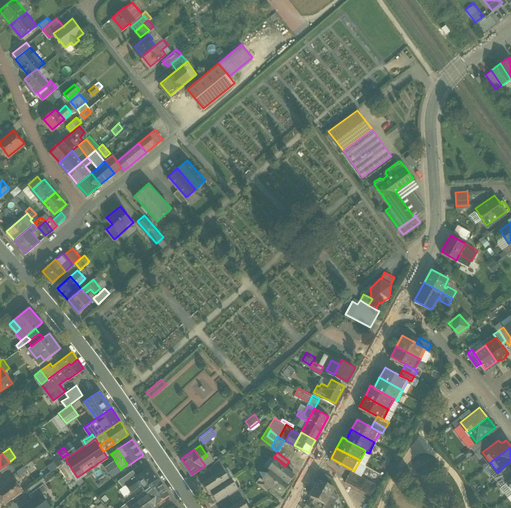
[(107,457),(101,461),(108,472),(118,465),(111,454),(107,457)]
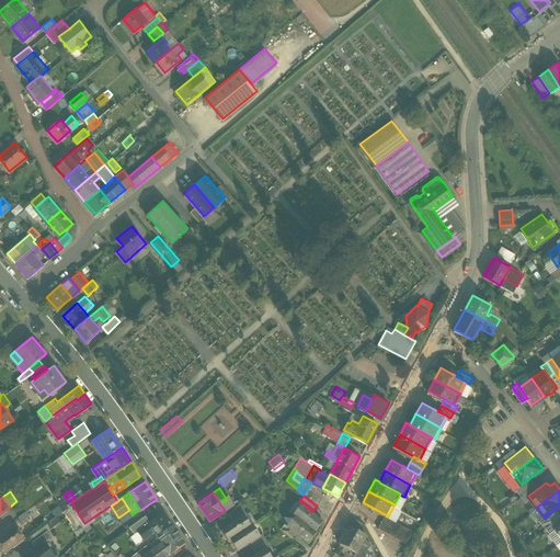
[(227,500),(220,504),(225,510),(231,506),(227,500)]
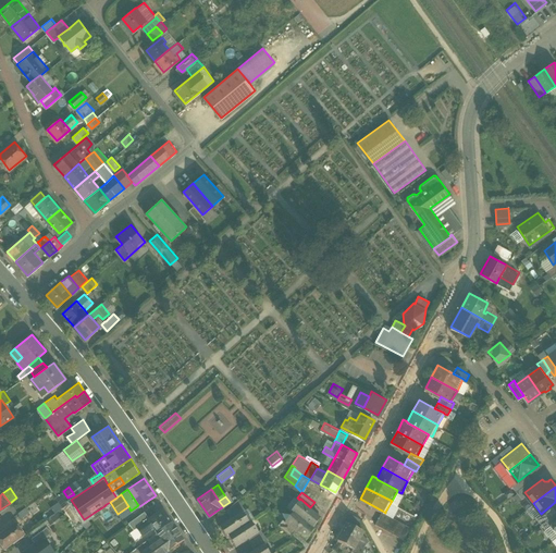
[(238,498),(226,508),(232,517),(243,510),(243,511),(245,508),(238,498)]
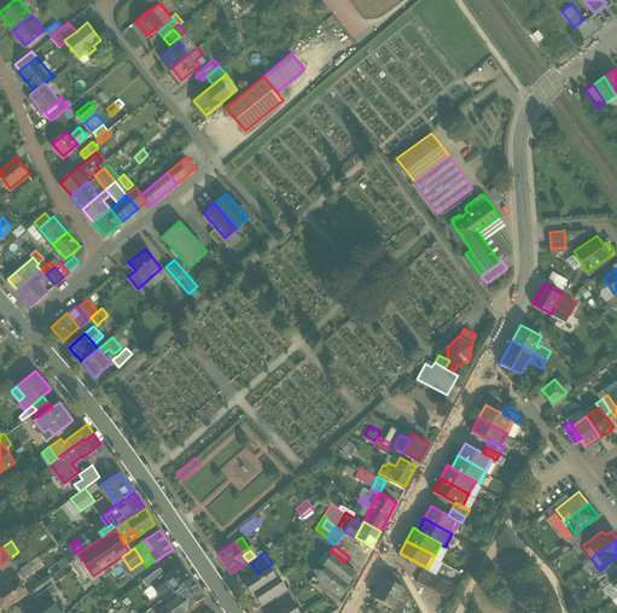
[(344,562),(333,553),(332,554),(324,565),(326,566),(348,583),(356,572),(344,562)]
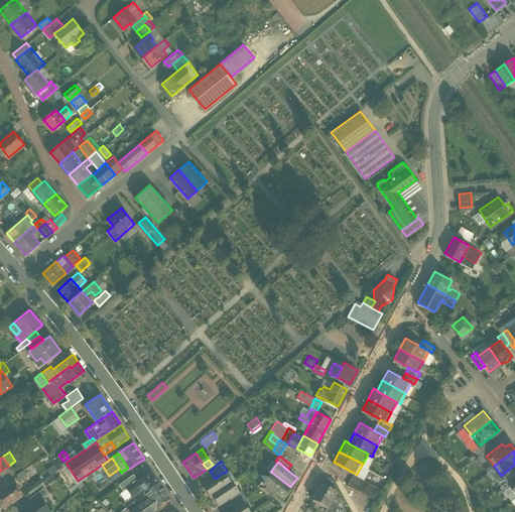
[(54,463),(47,468),(51,473),(58,469),(54,463)]
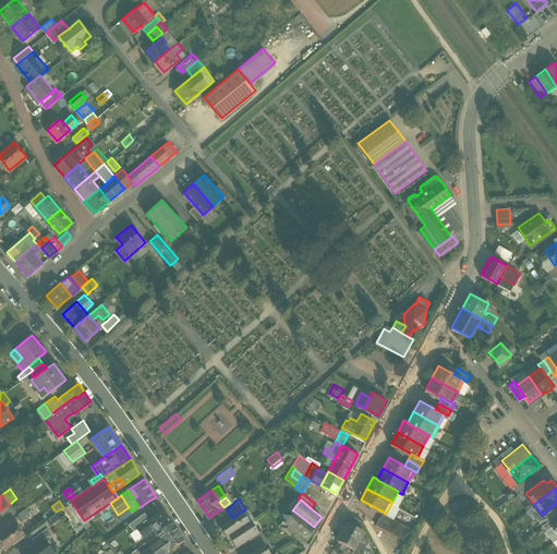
[(31,504),(17,513),(22,519),(35,510),(31,504)]
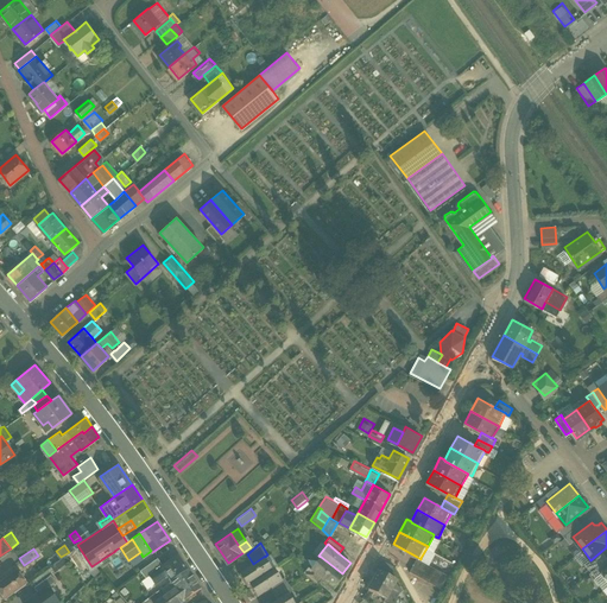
[(163,563),(160,565),(168,575),(171,579),(188,567),(177,552),(163,563)]
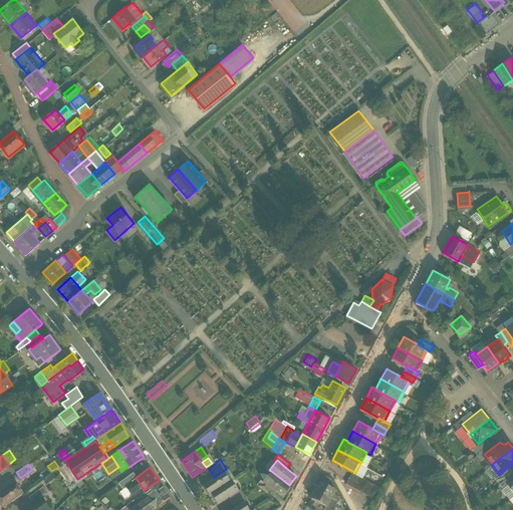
[(138,476),(134,470),(118,481),(123,487),(125,485),(136,478),(138,476)]
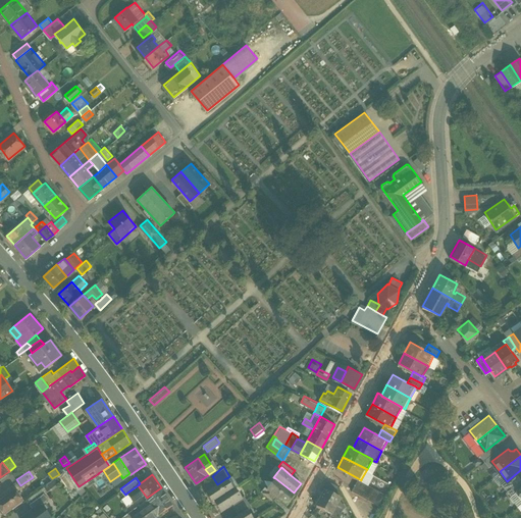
[(217,484),(206,491),(212,502),(214,501),(233,487),(227,478),(227,477),(217,484)]
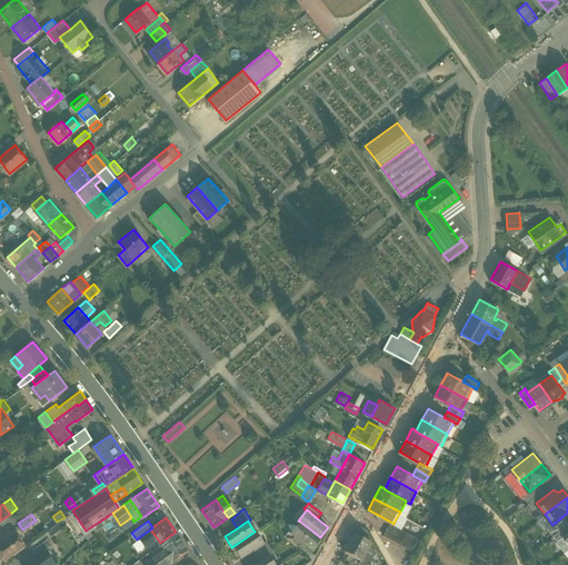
[(320,537),(300,522),(292,531),(291,532),(301,541),(314,549),(321,539),(320,537)]
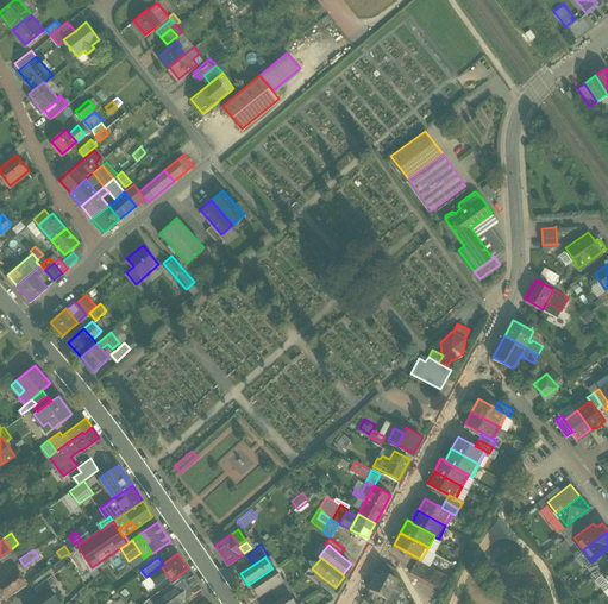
[(430,564),(421,559),(421,560),(418,558),(414,564),(426,571),(430,564)]
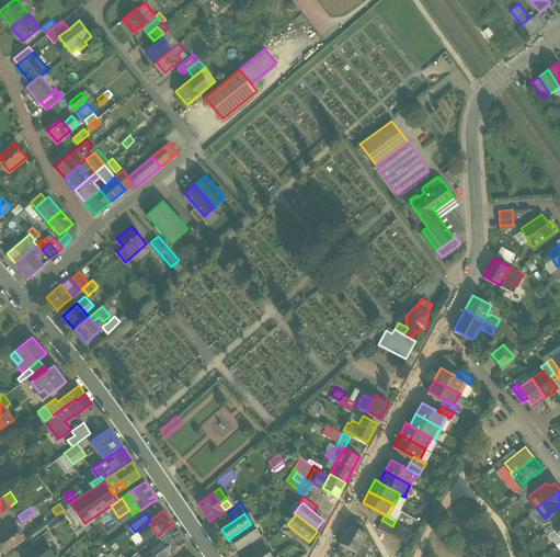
[(364,521),(353,515),(347,523),(351,525),(360,530),(364,521)]
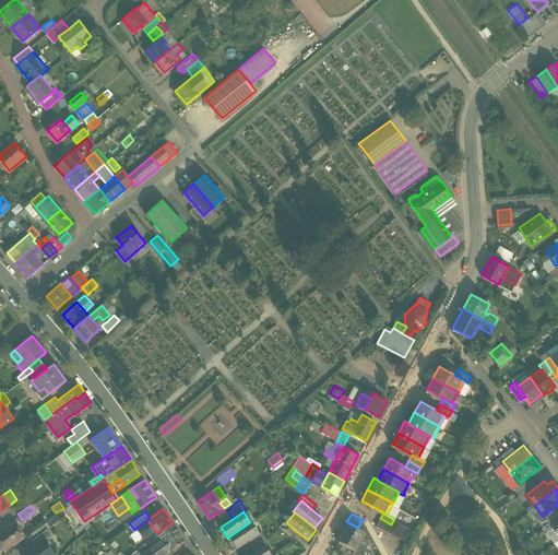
[(553,526),(557,521),(557,514),(543,524),(547,530),(553,527),(553,526)]
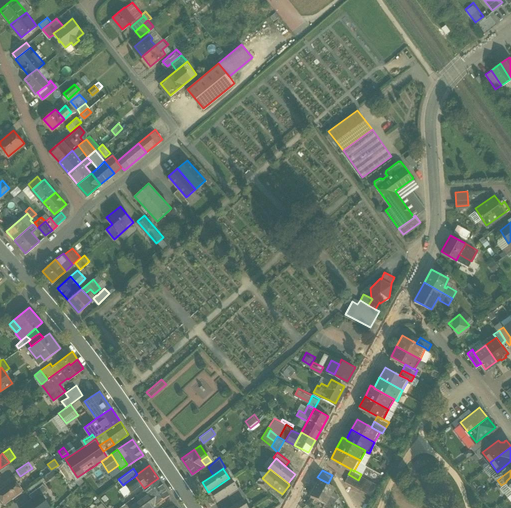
[(358,480),(348,474),(345,480),(355,485),(358,480)]
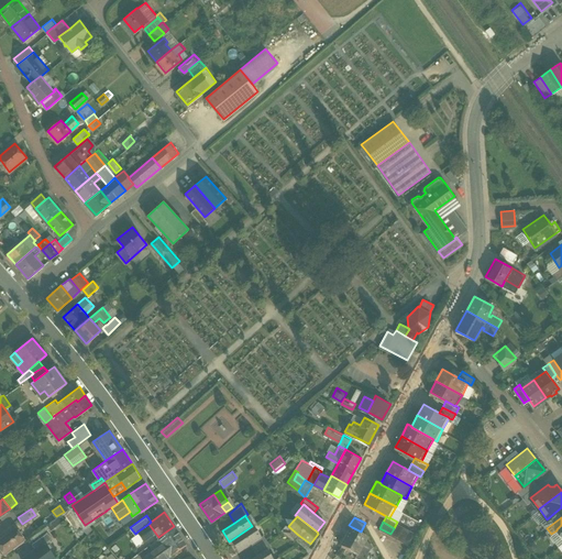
[(394,528),(390,534),(397,537),(404,525),(397,522),(394,528)]
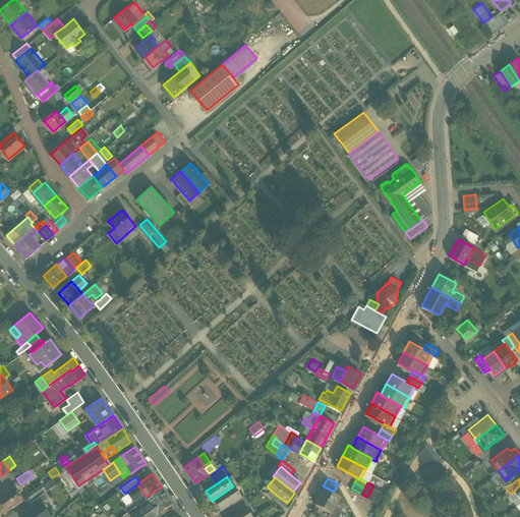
[(143,493),(137,484),(127,492),(133,500),(143,493)]
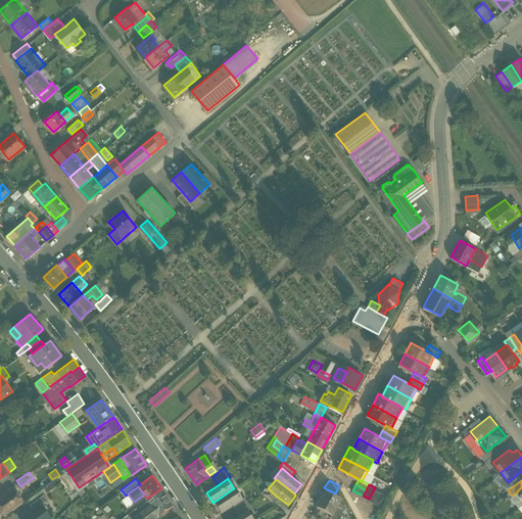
[(277,497),(268,488),(269,487),(267,486),(262,491),(273,501),(277,497)]
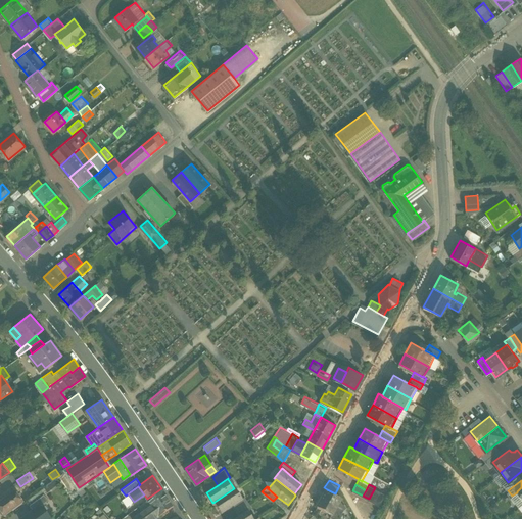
[(234,488),(215,502),(222,512),(233,505),(243,498),(236,487),(234,488)]
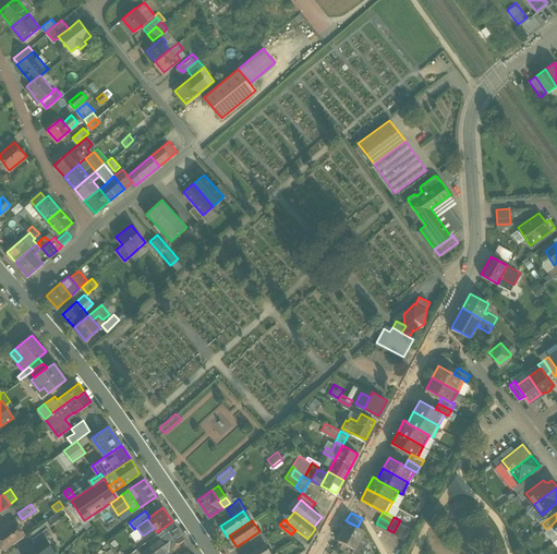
[(400,520),(394,532),(399,536),(406,524),(400,520)]
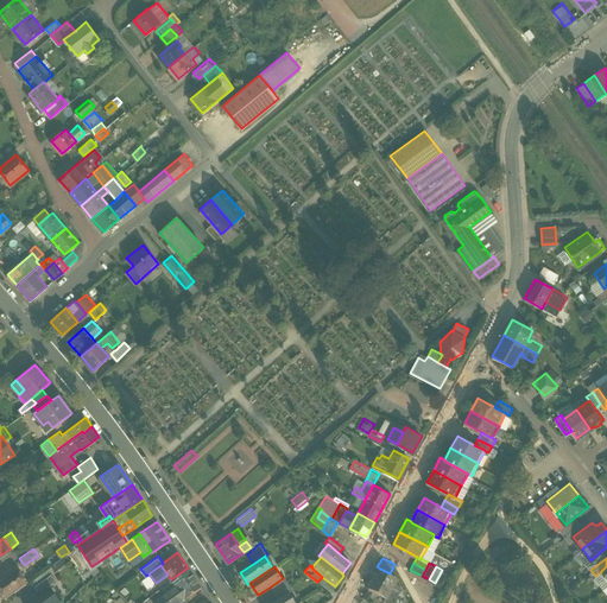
[(171,579),(170,581),(174,586),(175,585),(184,598),(185,598),(202,585),(188,567),(171,579)]
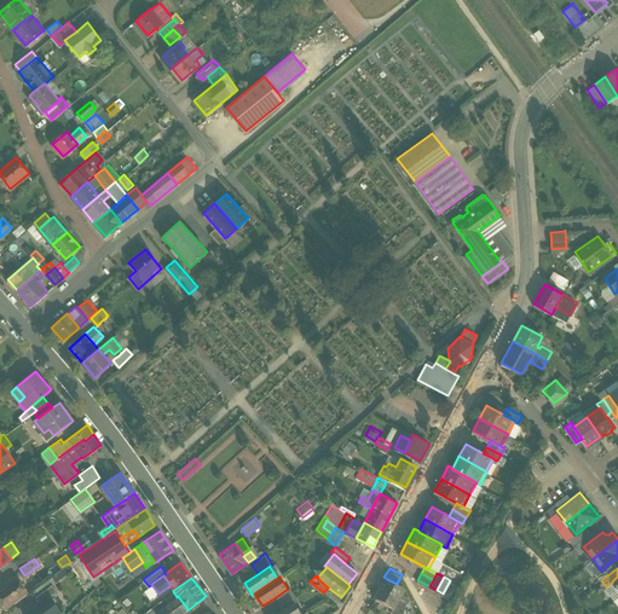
[(17,579),(0,591),(0,601),(6,609),(27,592),(17,579)]
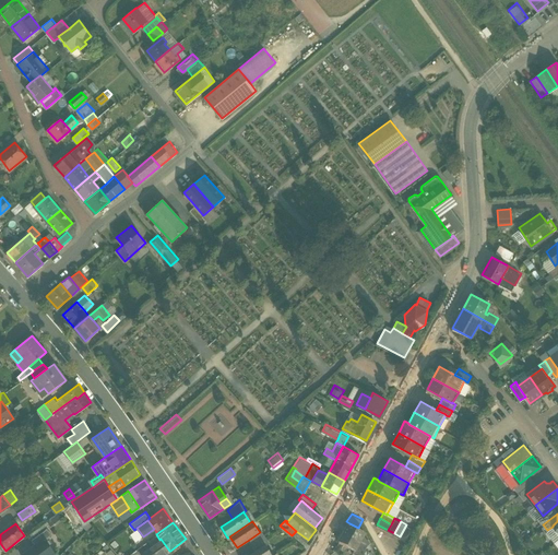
[(358,528),(349,523),(340,541),(355,550),(359,543),(364,535),(365,532),(358,528)]
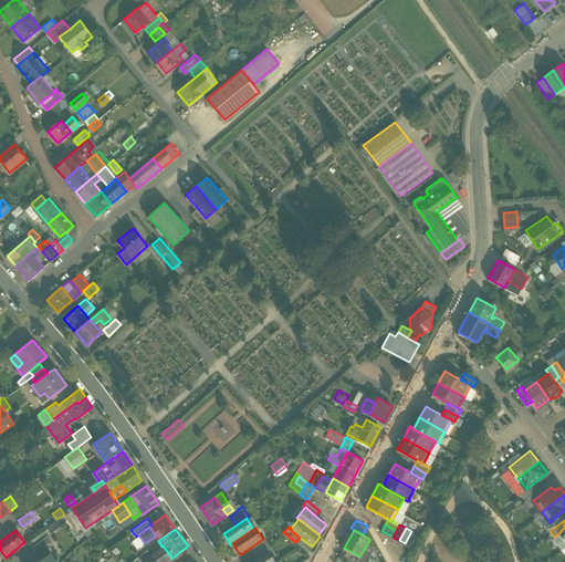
[(411,531),(405,543),(410,547),(417,534),(411,531)]
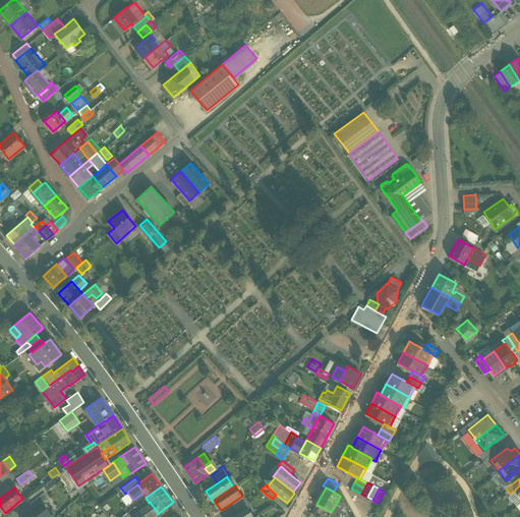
[(44,492),(30,502),(33,507),(40,502),(41,502),(48,497),(44,492)]
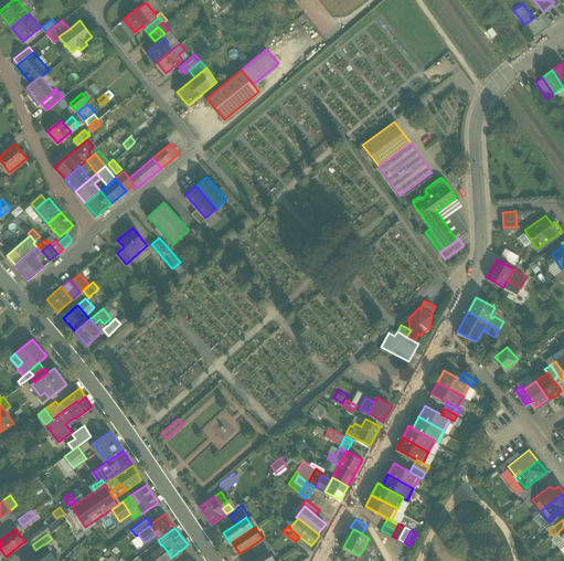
[(263,538),(252,546),(255,551),(268,541),(265,536),(263,538)]
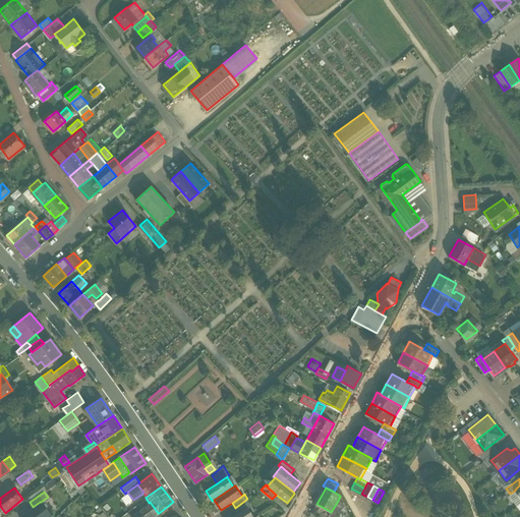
[(247,499),(235,508),(238,513),(247,507),(247,508),(251,505),(247,499)]
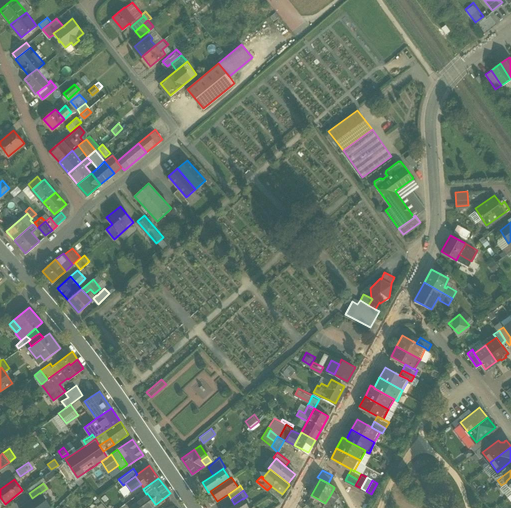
[(339,497),(333,490),(329,497),(336,500),(339,497)]
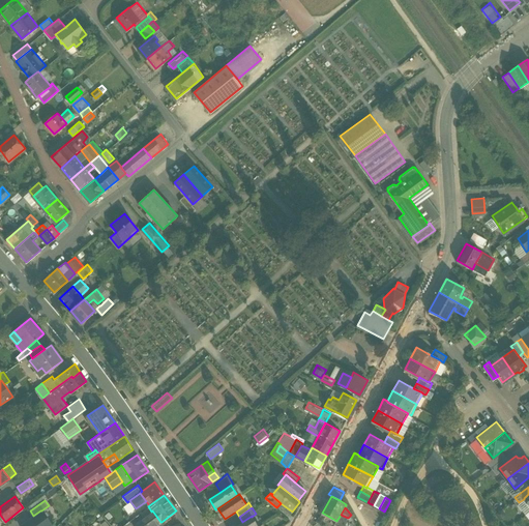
[(33,516),(21,525),(48,525),(49,525),(43,519),(46,518),(41,510),(40,510),(33,516)]
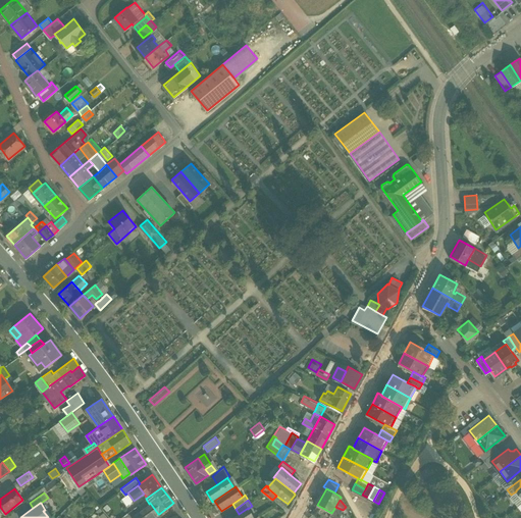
[(149,504),(132,516),(133,517),(152,517),(158,514),(150,503),(149,504)]
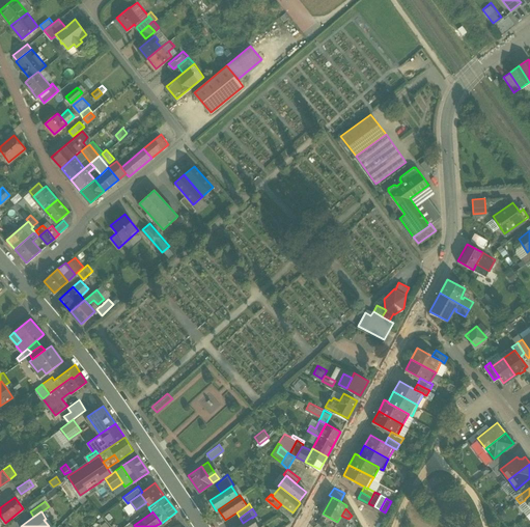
[(343,526),(349,519),(341,516),(337,522),(335,524),(340,526),(343,526)]
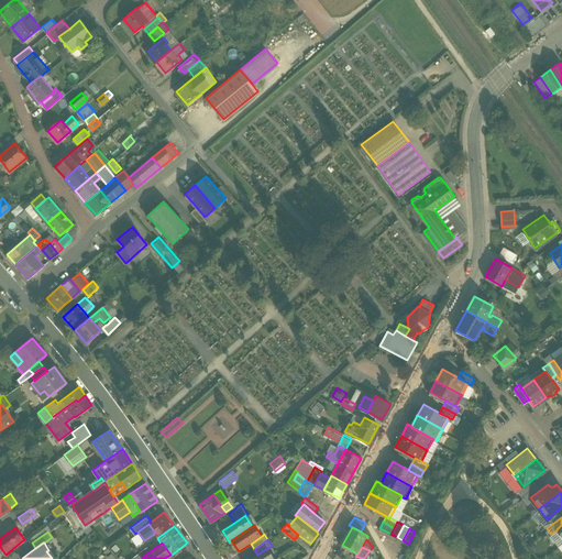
[(257,555),(250,558),(274,558),(267,549),(267,548),(257,555)]
